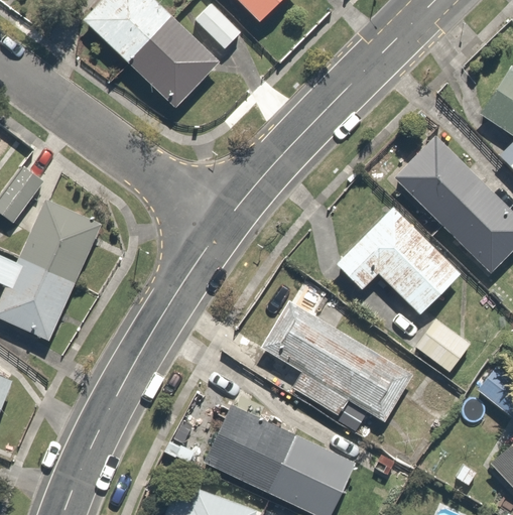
[(173,19),(153,0),(105,0),(83,24),(128,67),(173,19)]
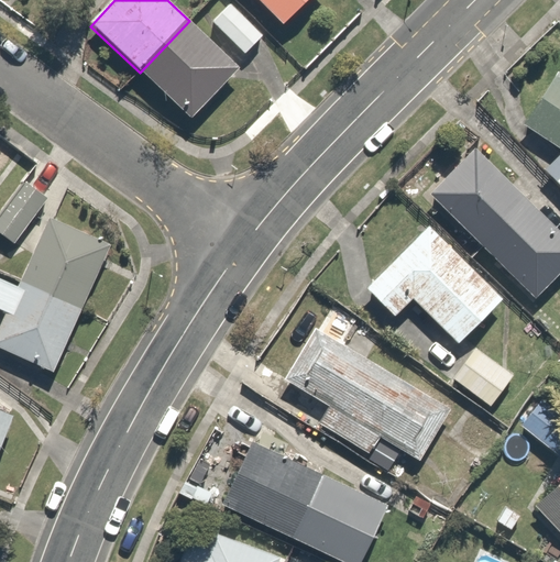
[(262,33),(226,0),(223,0),(208,18),(244,53),(262,33)]
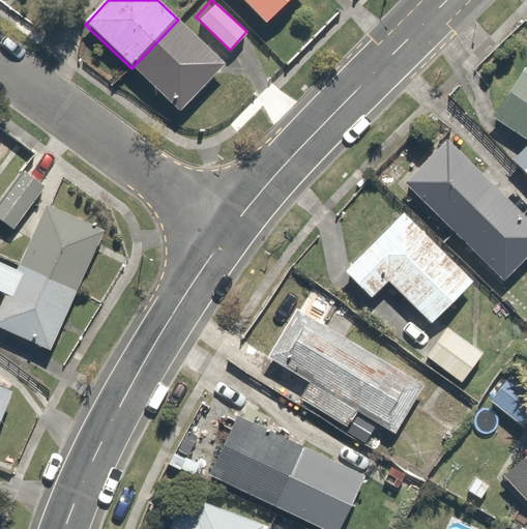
[(241,0),(265,22),(285,0),(241,0)]
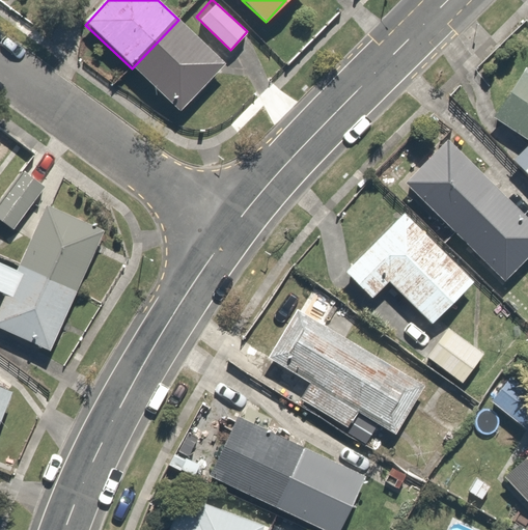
[(226,66),(178,20),(132,68),(179,114),(226,66)]
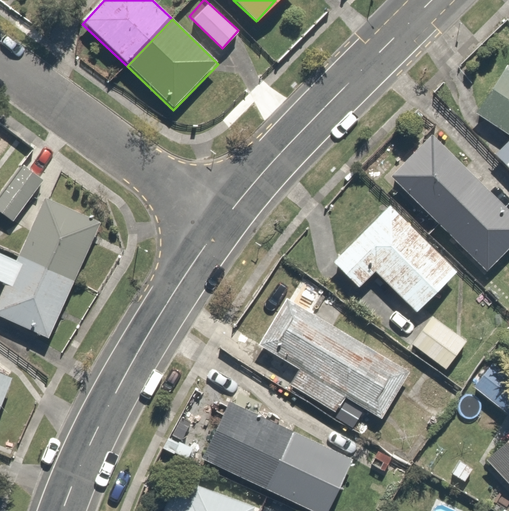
[(508,72),(481,115),(508,133),(508,72)]
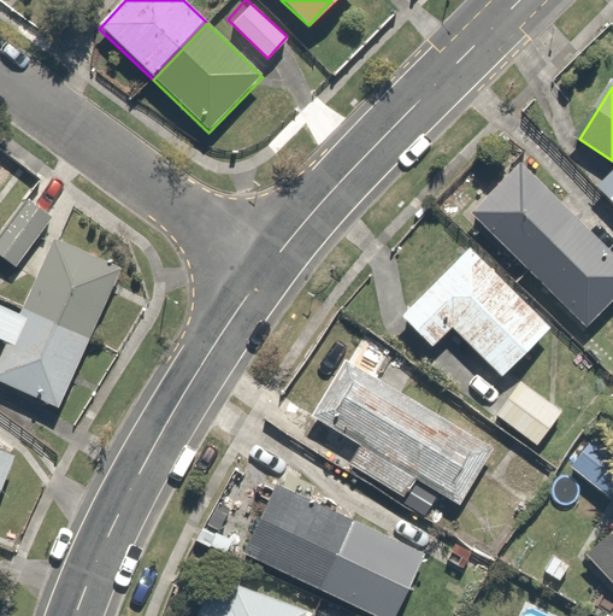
[(612,247),(524,162),(463,207),(584,326),(612,299),(612,247)]
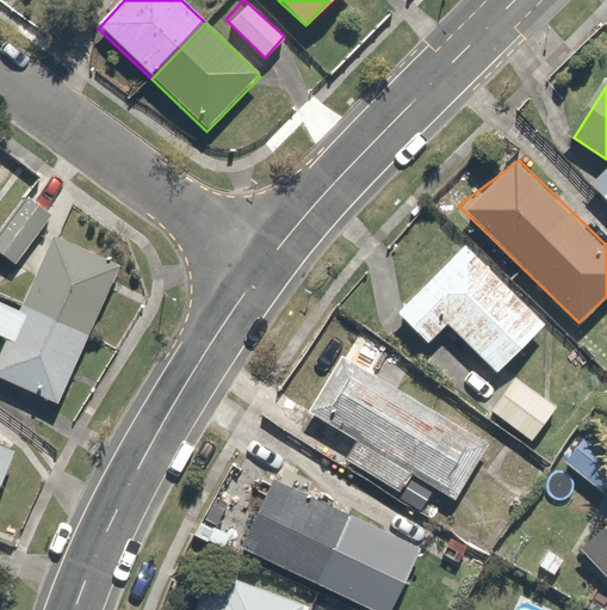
[(606,172),(594,185),(606,198),(606,172)]
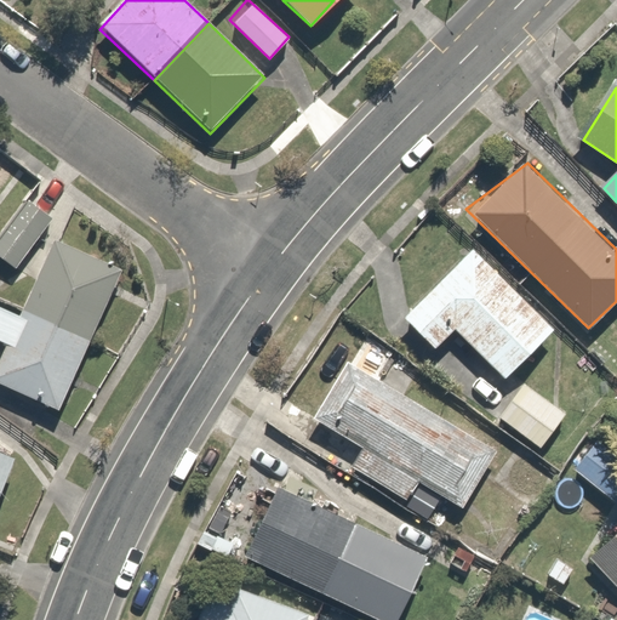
[(50,214),(26,197),(0,234),(0,255),(16,266),(50,214)]
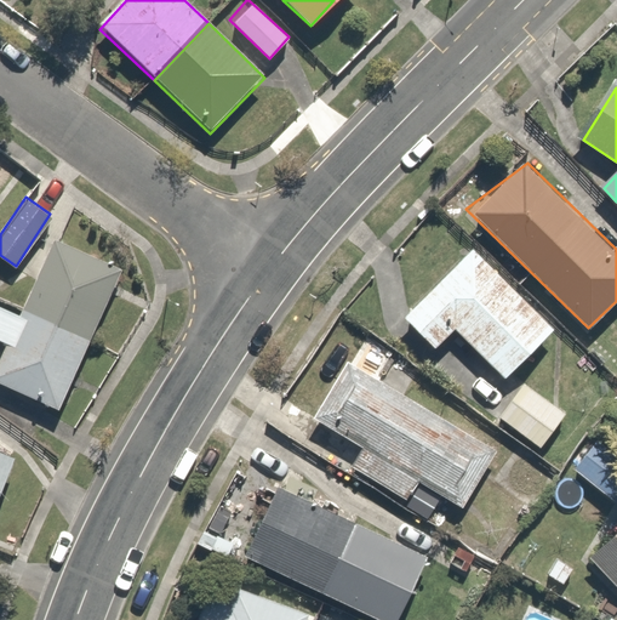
[(124,271),(56,239),(0,354),(0,380),(58,408),(124,271)]
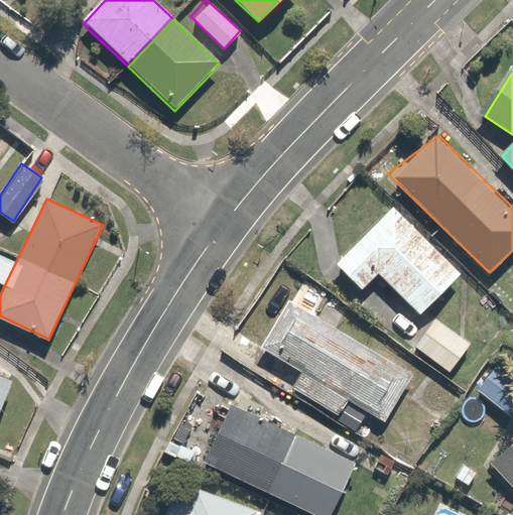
[(462,273),(395,207),(337,267),(355,294),(375,278),(416,318),(462,273)]
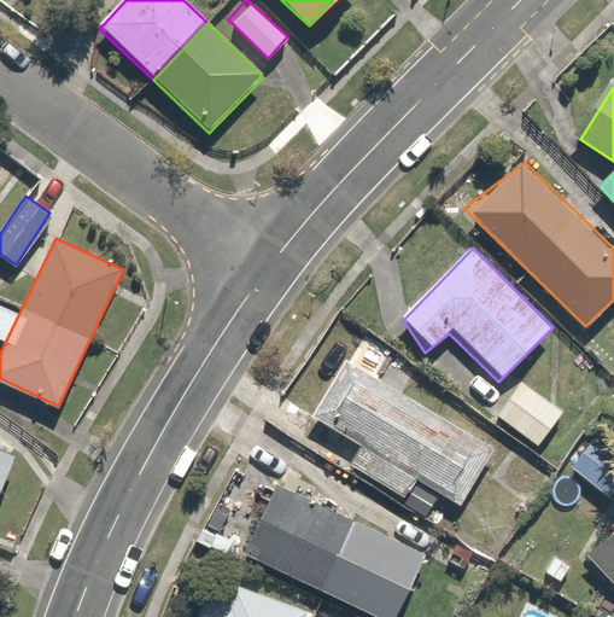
[(497,450),(352,365),(322,419),(333,429),(326,444),(411,495),(419,479),(466,506),(497,450)]
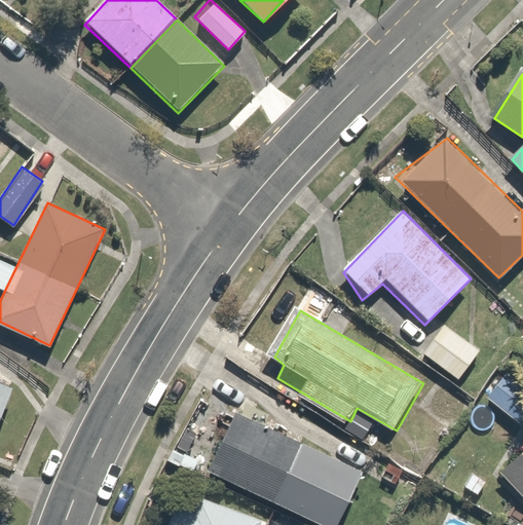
[(479,352),(441,325),(421,352),(458,379),(479,352)]
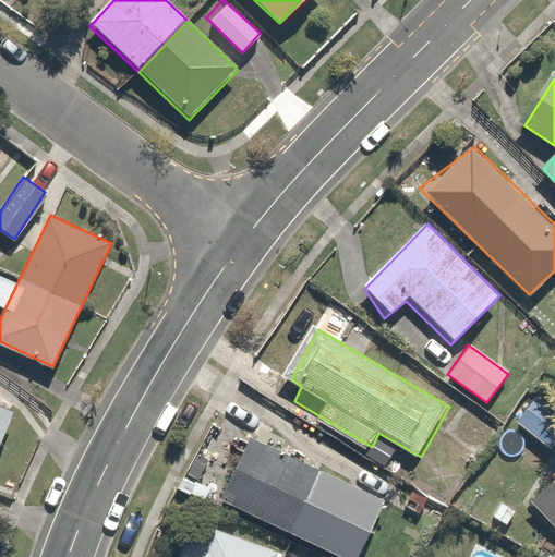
[(0,442),(13,410),(0,404),(0,442)]
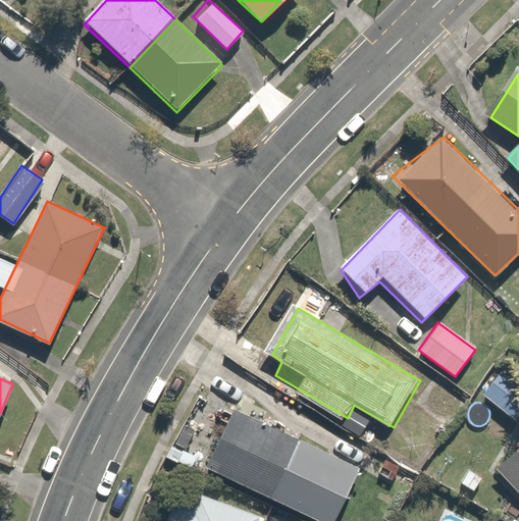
[(220,410),(197,470),(322,520),(328,520),(353,463),(220,410)]
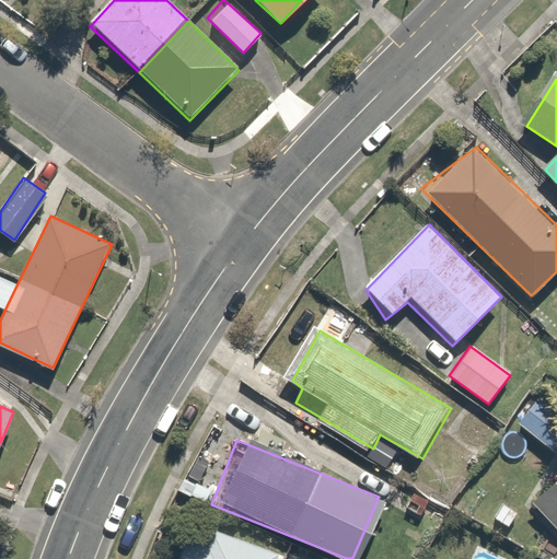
[(556,488),(531,511),(556,539),(556,488)]
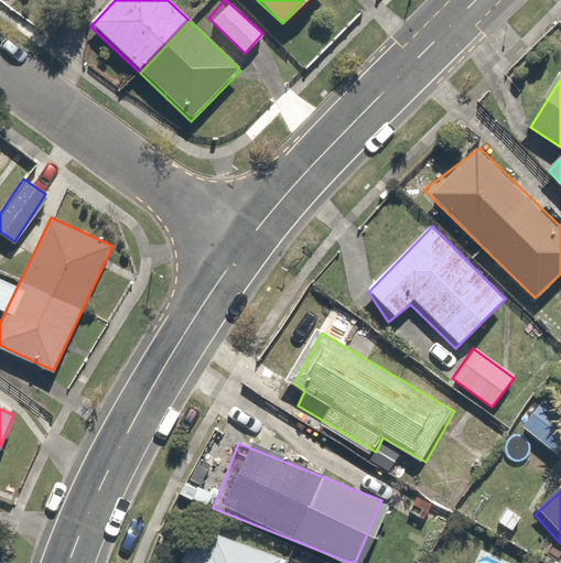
[(284,562),(286,560),(215,534),(203,562),(284,562)]
